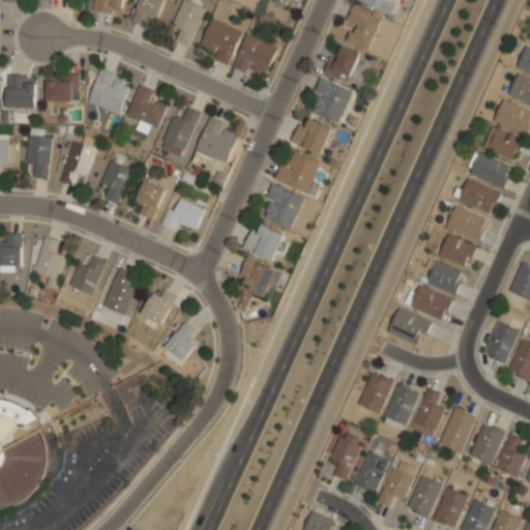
[(122,15),(124,0),(94,0),(93,9),(122,15)]
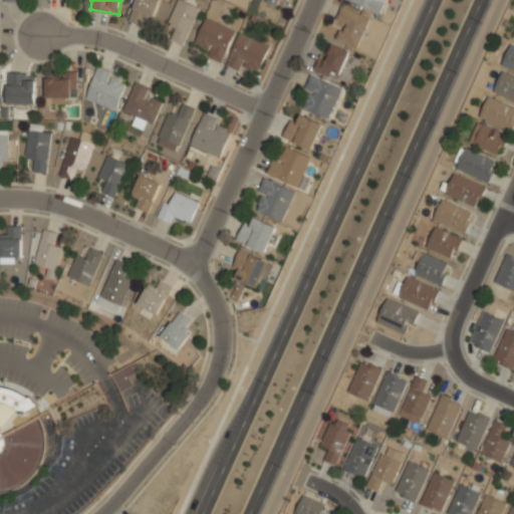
[(144,14),(153,18),(160,1),(157,0),(136,0),(127,19),(140,24),(144,14)]
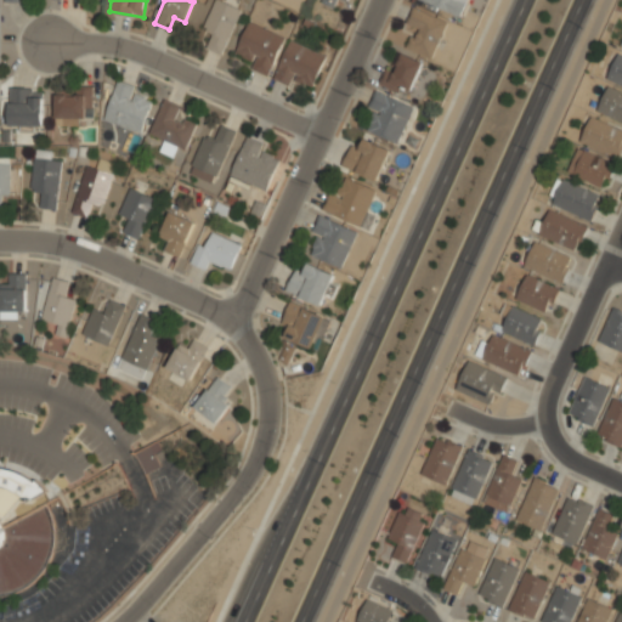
[(221,54),(242,9),(224,0),(214,0),(199,32),(211,38),(207,47),(221,54)]
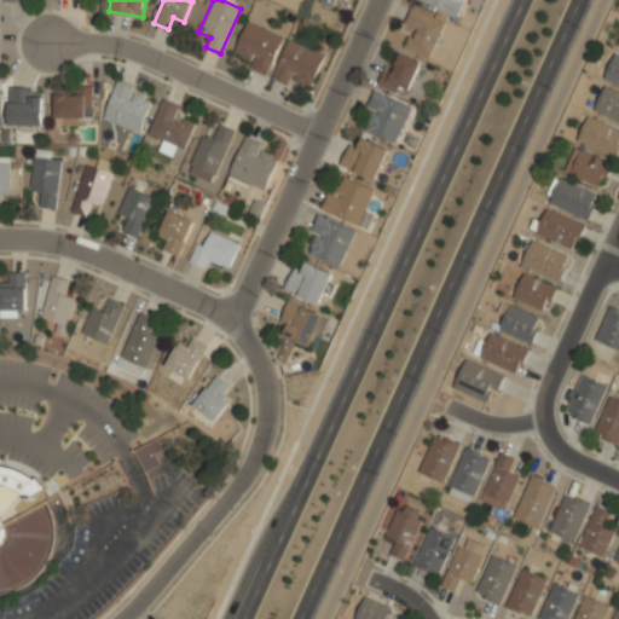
[(417,0),(458,16),(464,0),(417,0)]
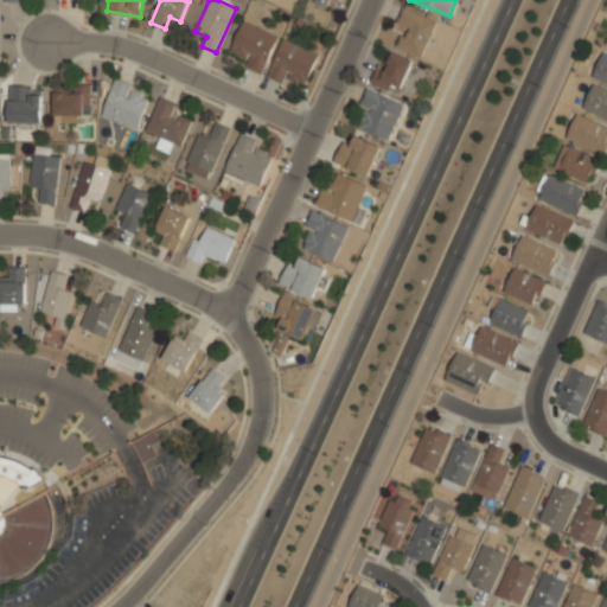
[(403,34),(398,46),(420,56),(436,20),(406,7),(395,31),(403,34)]
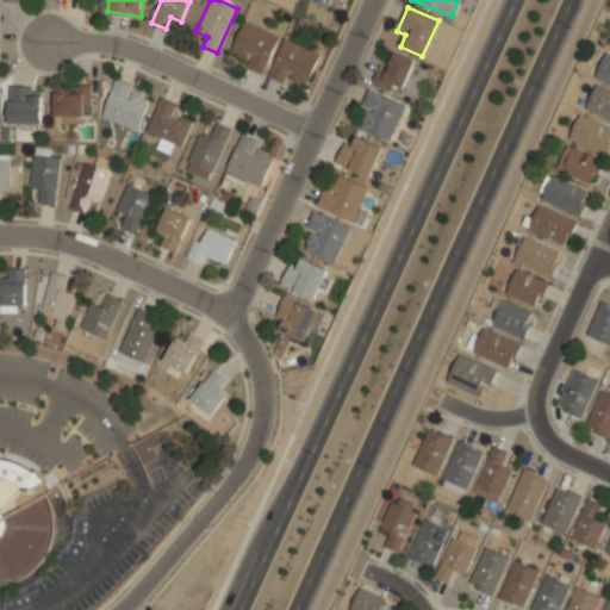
[(230,53),(240,56),(236,63),(263,74),(279,33),(243,19),(230,53)]
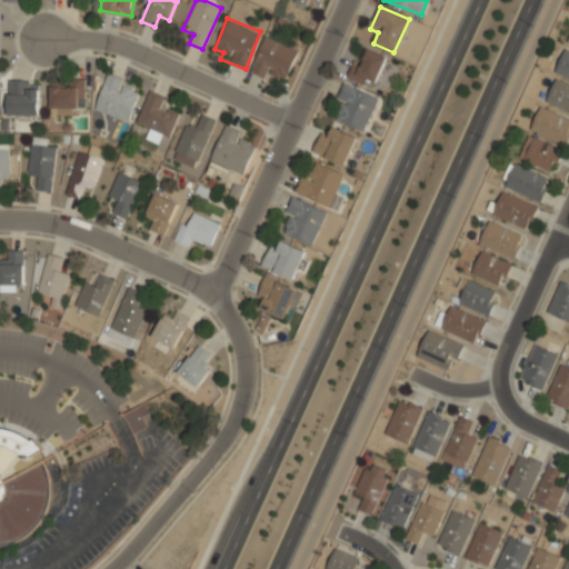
[(298,49),(263,35),(250,69),(285,82),(298,49)]
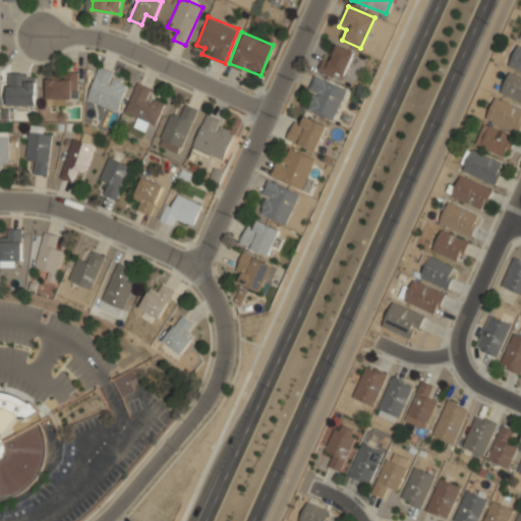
[(333,55),(325,53),(317,70),(342,80),(354,52),(337,45),(333,55)]
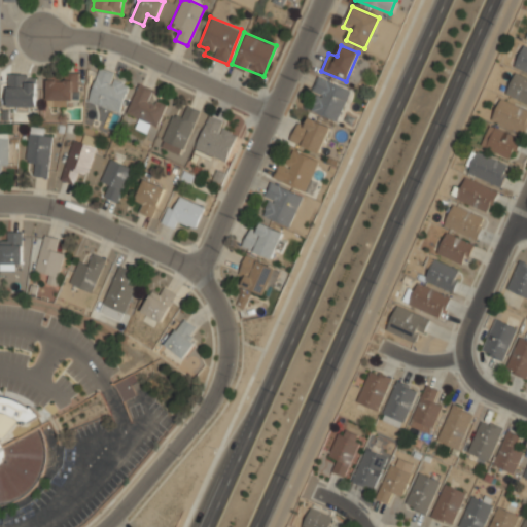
[(526,47),(523,45),(514,66),(526,72),(526,47)]
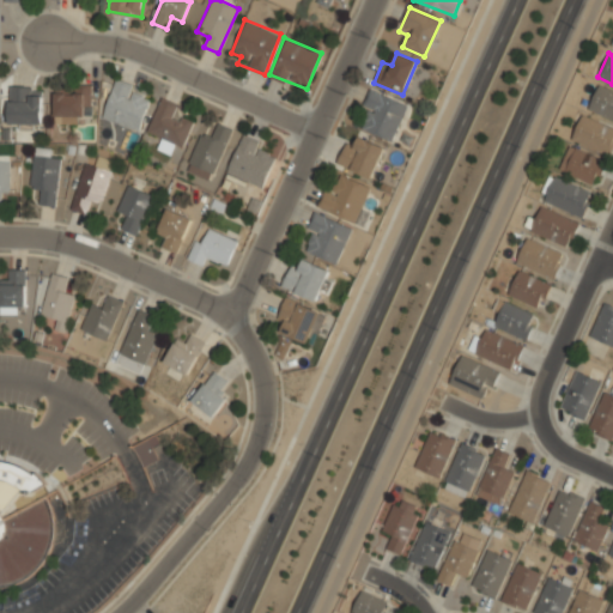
[(102,119),(138,132),(150,101),(134,95),(137,86),(116,79),(102,119)]
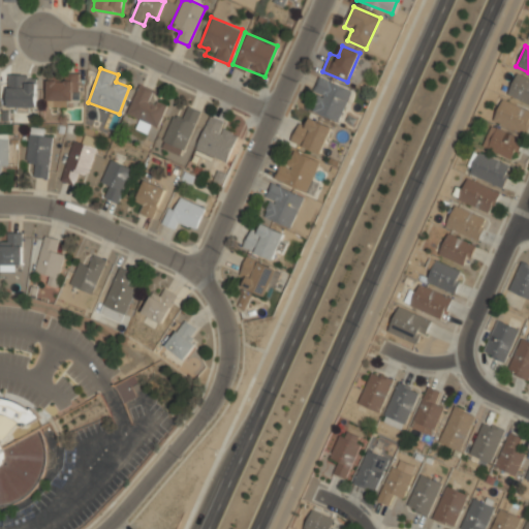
[(528,79),(517,73),(506,94),(528,103),(528,79)]
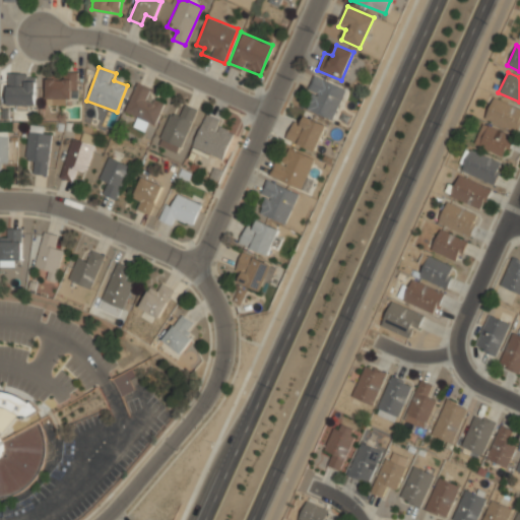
[(78,74),(45,74),(45,100),(78,100),(78,74)]
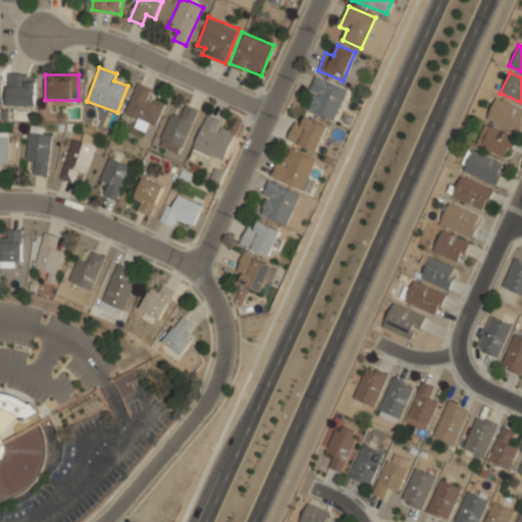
[(7,75),(7,106),(36,106),(36,75),(7,75)]
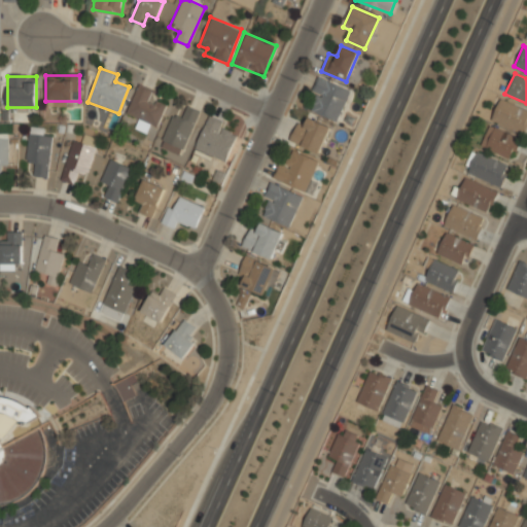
[(312,93),(319,95),(312,111),(338,121),(350,91),(318,77),(312,93)]
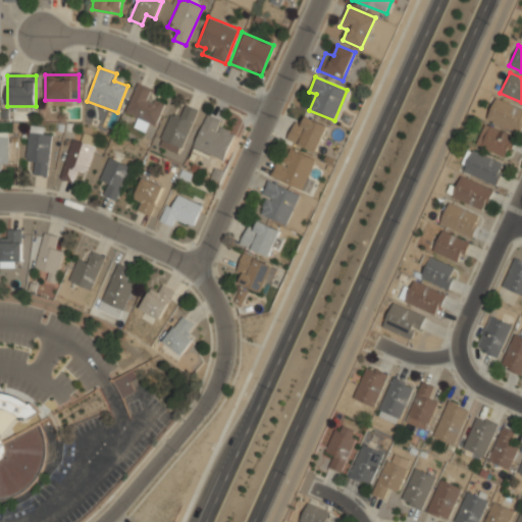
[(143,129),(146,121),(156,125),(164,105),(150,99),(153,90),(137,84),(125,113),(137,117),(133,125),(143,129)]
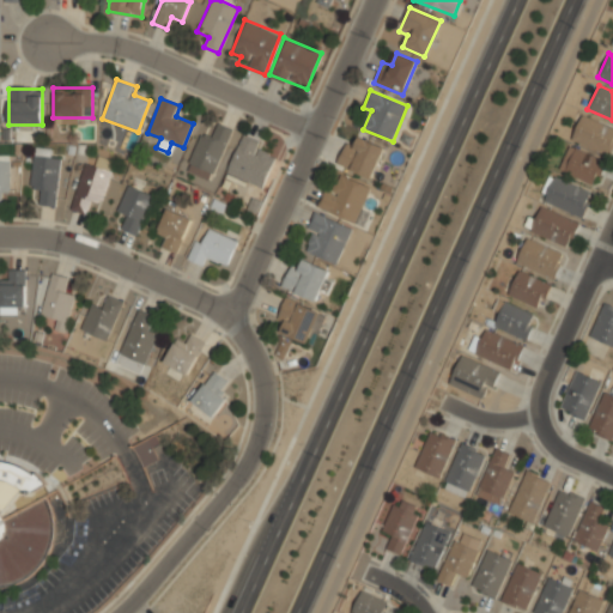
[(608,156),(612,144),(612,127),(582,115),(571,140),(608,156)]
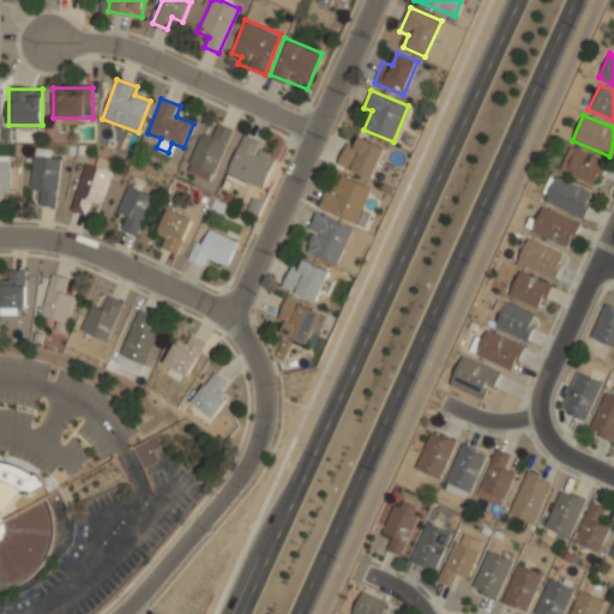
[(200,133),(185,170),(211,181),(233,130),(218,124),(212,138),(200,133)]
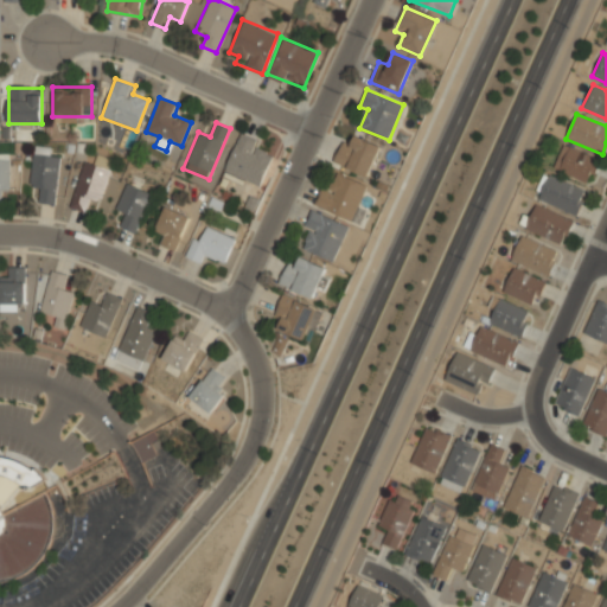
[(270,155),(261,153),(264,142),(237,134),(225,173),(261,185),(270,155)]
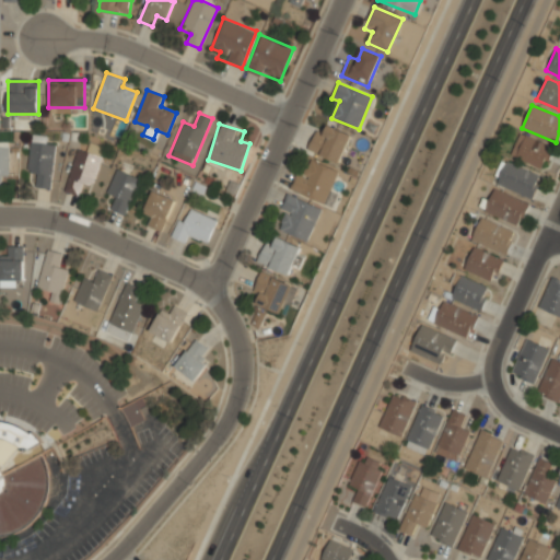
[(325,133),(317,129),(307,148),(339,163),(352,136),(329,125),(325,133)]
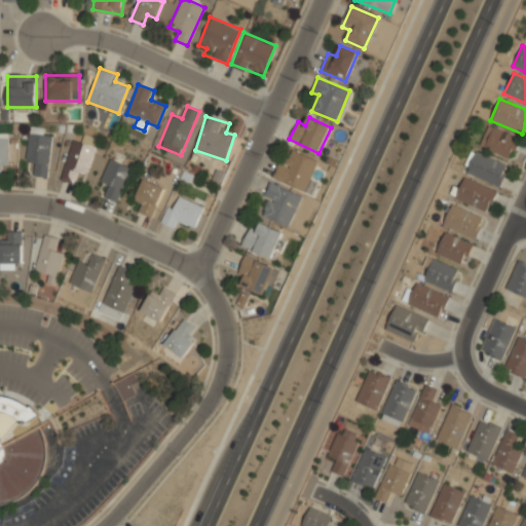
[(510,161),(521,140),(490,124),(479,145),(510,161)]
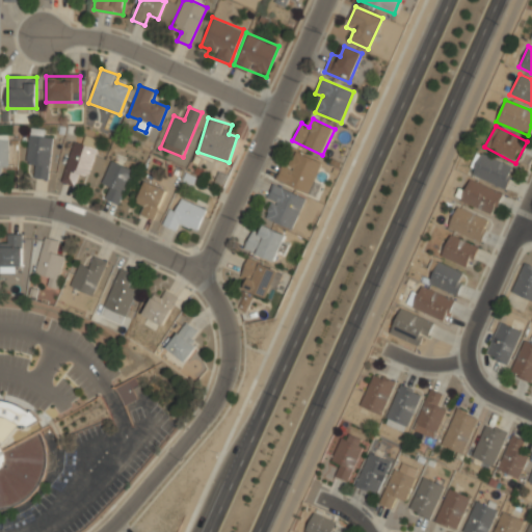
[(48,180),(53,138),(29,135),(26,165),(34,166),(33,178),(48,180)]
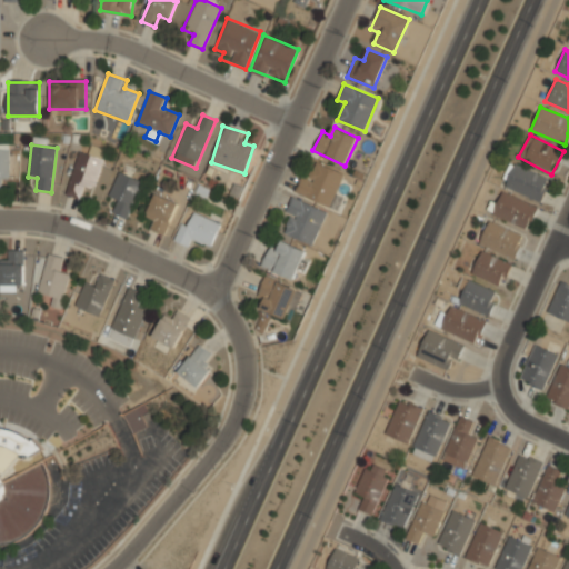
[(85,186),(95,189),(103,160),(79,152),(66,195),(80,199),(85,186)]
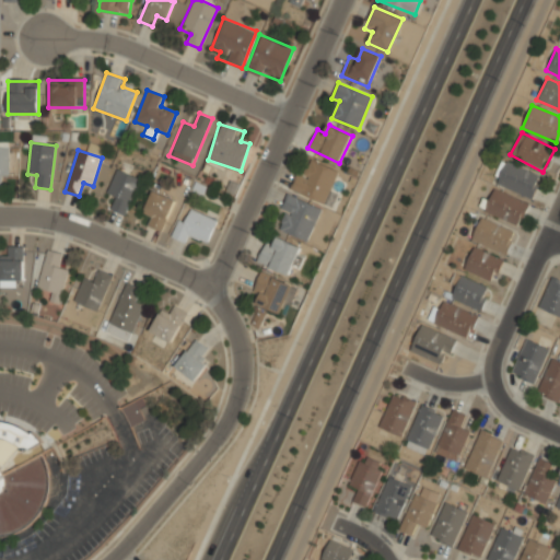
[(339,172),(307,155),(291,188),(323,205),(339,172)]
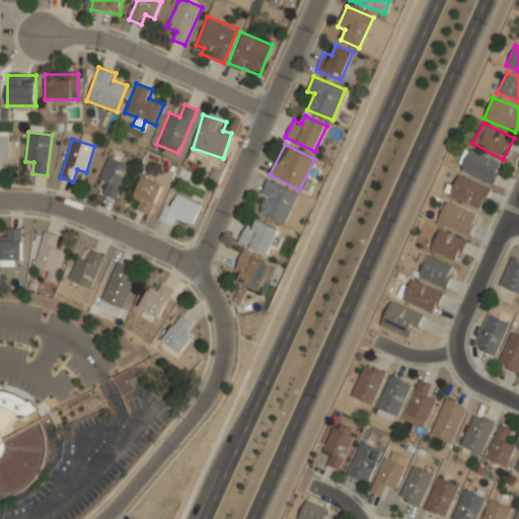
[(501,163),(469,149),(460,170),(492,186),(501,163)]
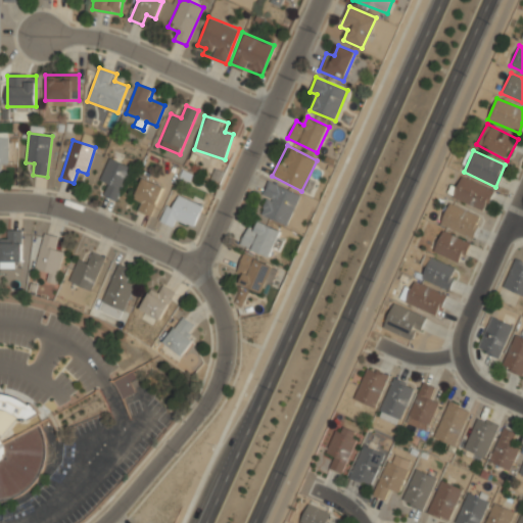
[(131,168),(109,158),(100,181),(108,185),(103,196),(116,201),(131,168)]
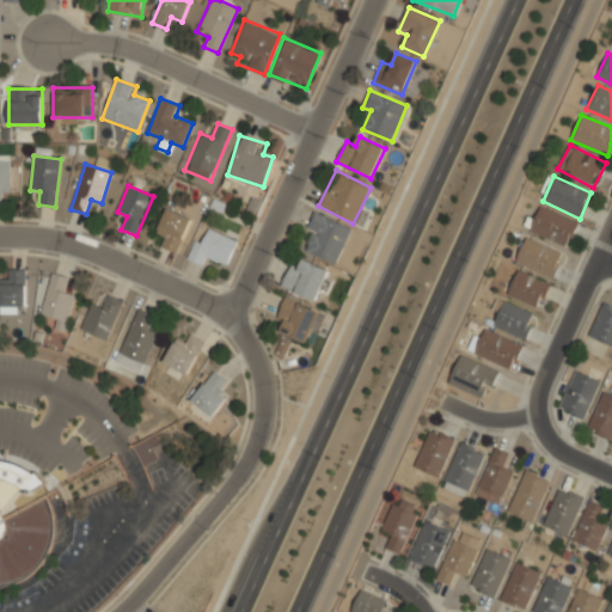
[(163,238),(159,248),(179,255),(195,216),(167,206),(157,234),(163,238)]
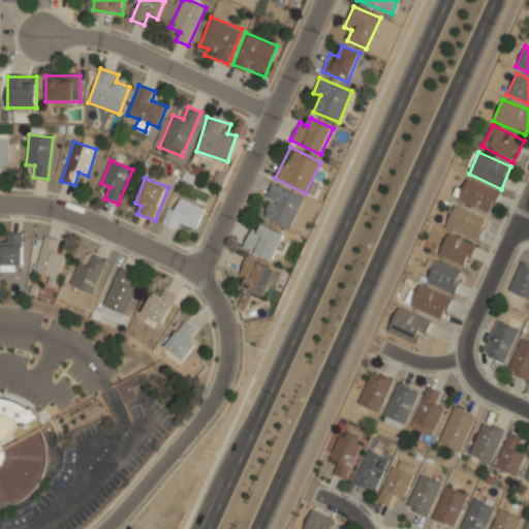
[(490,214),(499,193),(466,179),(457,198),(490,214)]
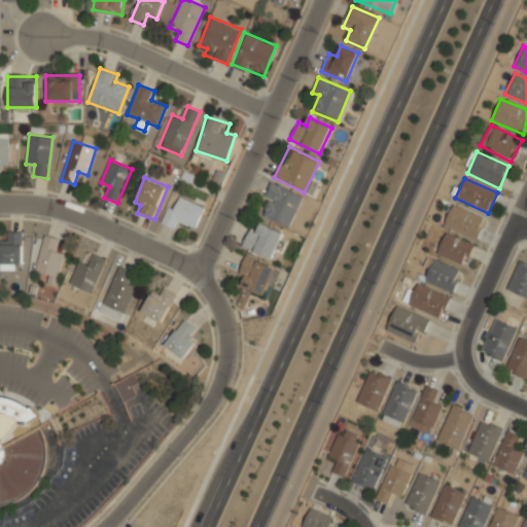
[(259,216),(290,227),(302,195),(272,183),(259,216)]
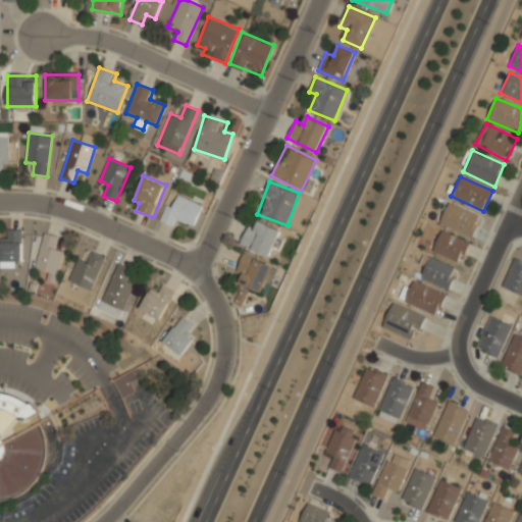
[(194,225),(202,203),(177,193),(173,205),(167,202),(160,220),(176,226),(179,219),(194,225)]
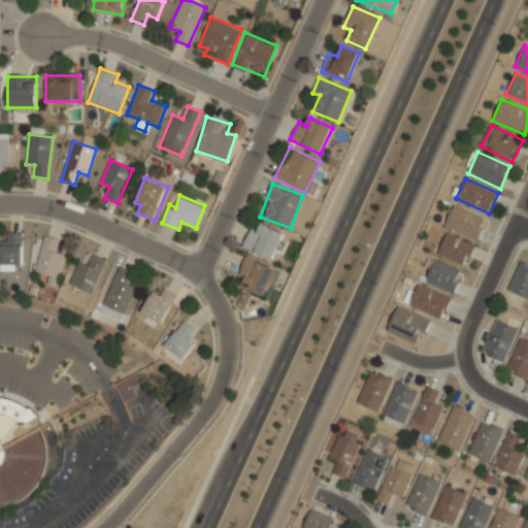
[(486,219),(454,204),(444,225),(476,239),(486,219)]
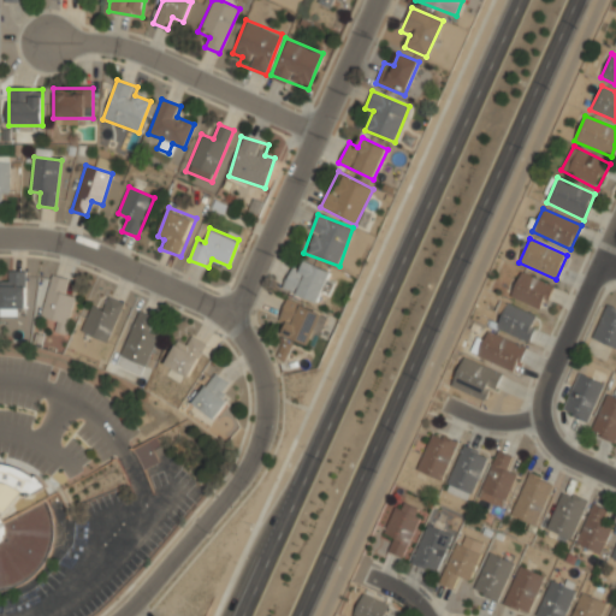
[(283,288),(318,304),(332,274),(298,256),(283,288)]
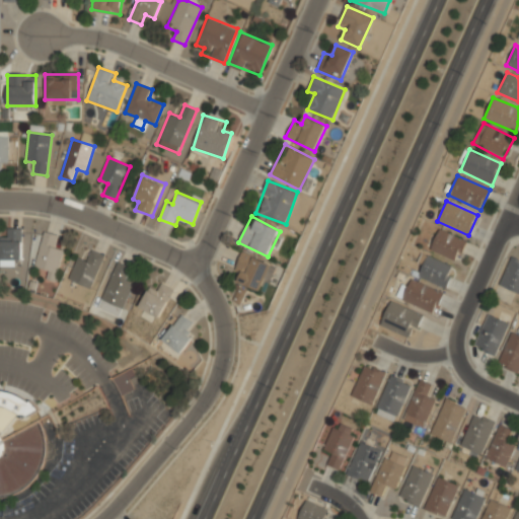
[(0,258),(21,258),(21,227),(8,227),(8,236),(0,236),(0,258)]
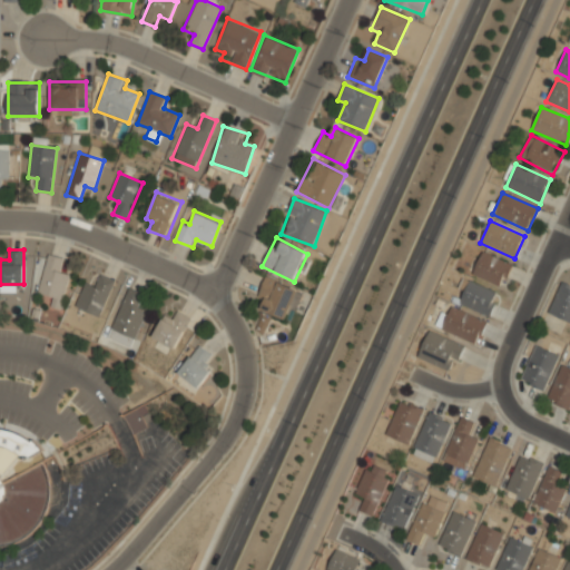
[(512,264),(482,249),(472,273),(502,286),(512,264)]
